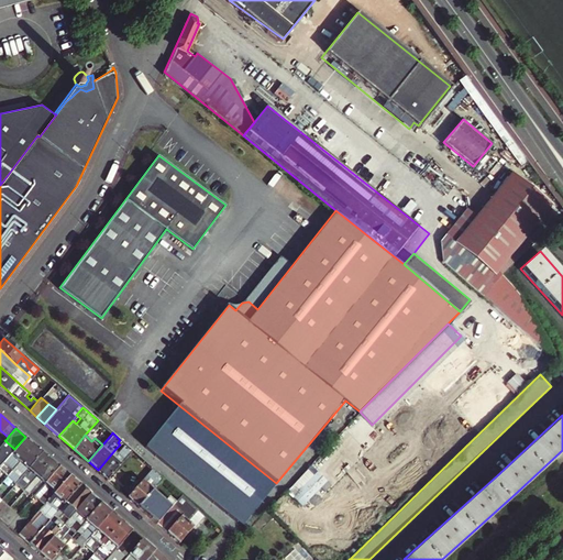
[(14,449),(0,465),(0,467),(8,474),(34,445),(25,437),(14,449)]
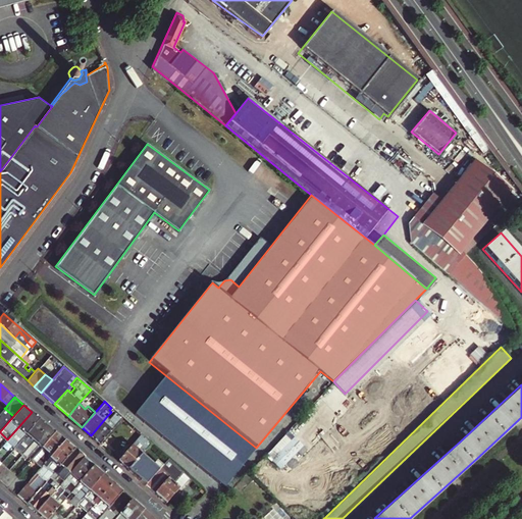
[(39,418),(32,412),(7,439),(6,440),(14,447),(18,442),(39,418)]
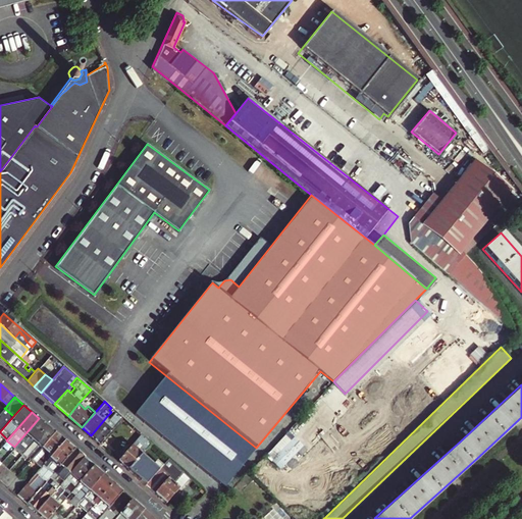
[(122,417),(118,414),(112,420),(116,424),(122,417)]
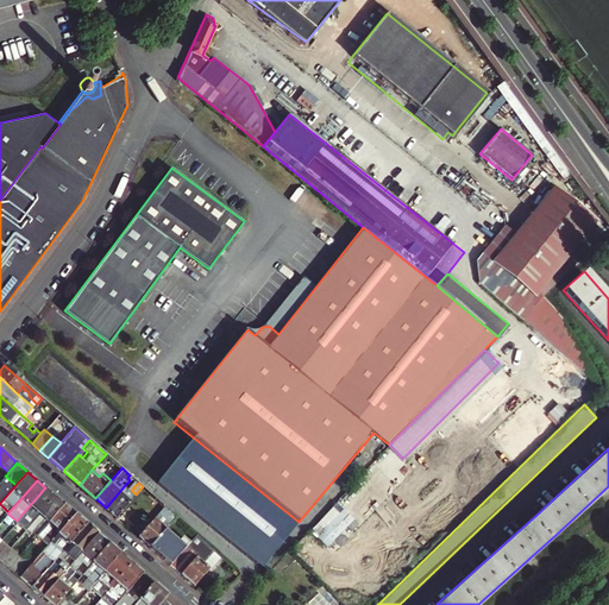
[(131,490),(125,485),(106,508),(115,517),(136,495),(131,490)]
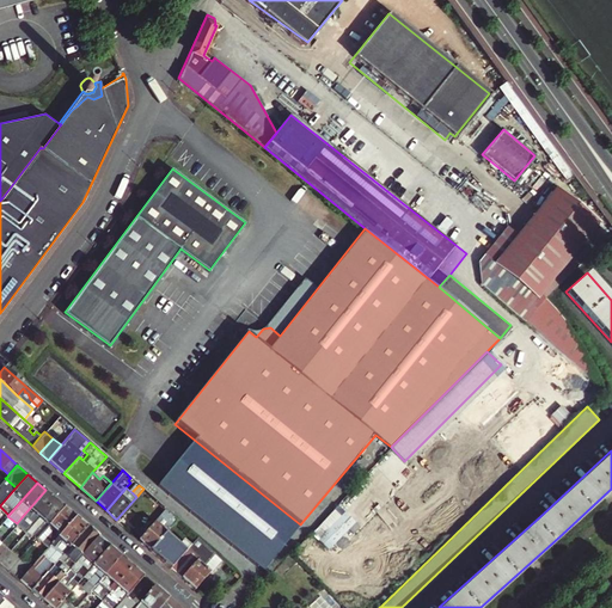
[(46,490),(22,517),(17,523),(26,530),(31,526),(55,498),(46,490)]
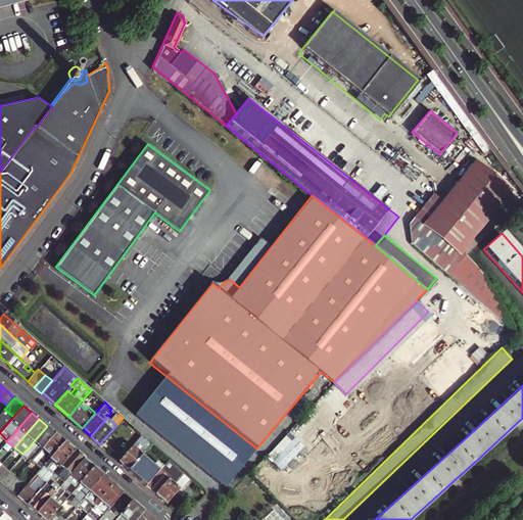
[(54,432),(47,426),(27,450),(34,456),(54,432)]
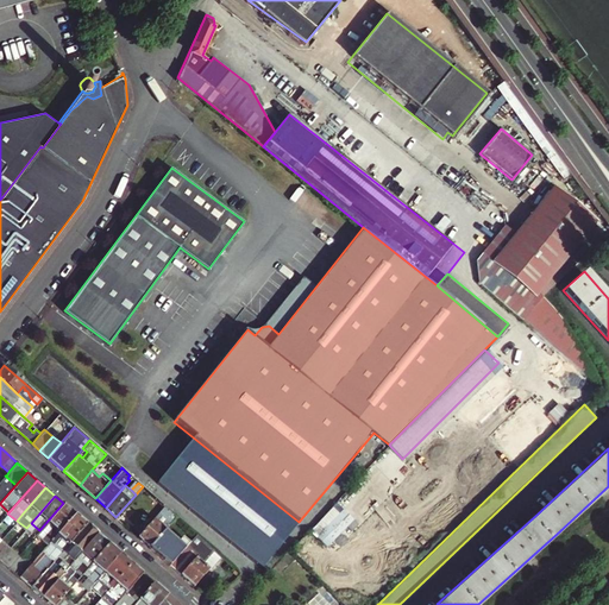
[(63,503),(39,530),(37,534),(49,543),(75,512),(63,503)]
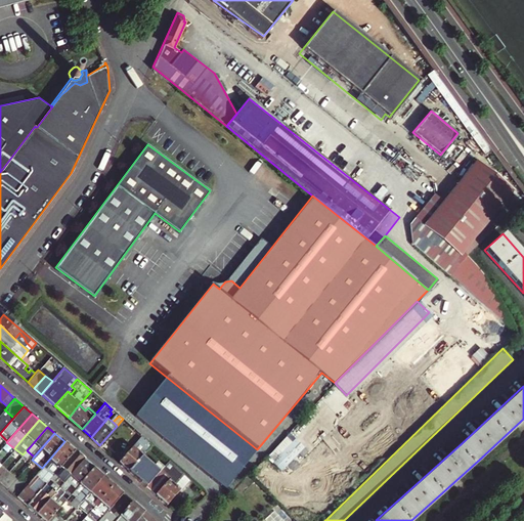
[(128,470),(142,454),(151,444),(141,435),(118,462),(128,470)]
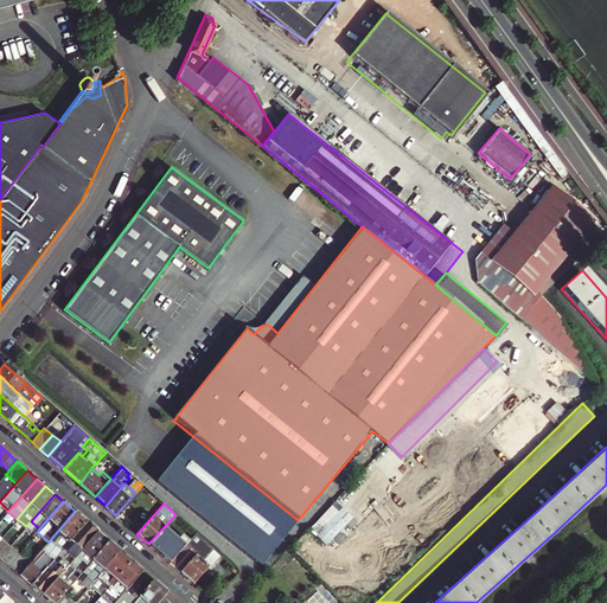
[(358,520),(343,506),(317,532),(326,540),(345,521),(351,527),(358,520)]
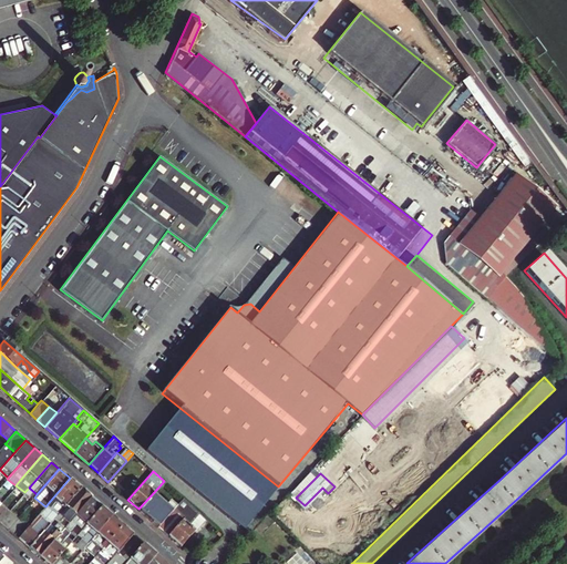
[(57,518),(81,489),(70,478),(45,506),(19,537),(30,546),(45,529),(45,530),(54,520),(57,518)]
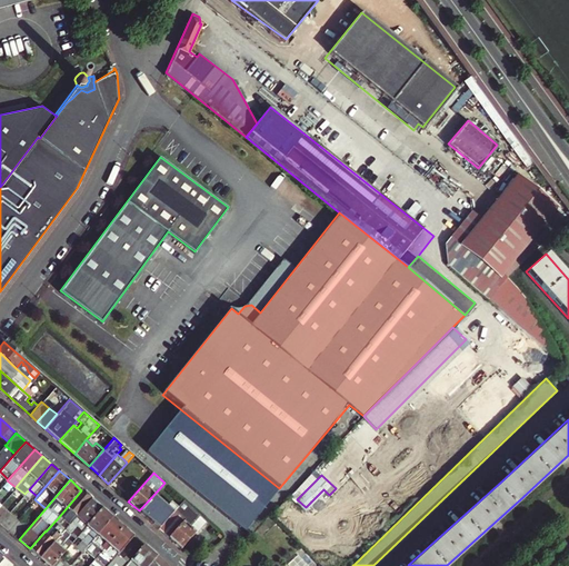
[(63,525),(66,527),(91,498),(81,490),(57,519),(61,523),(66,518),(68,520),(63,525)]
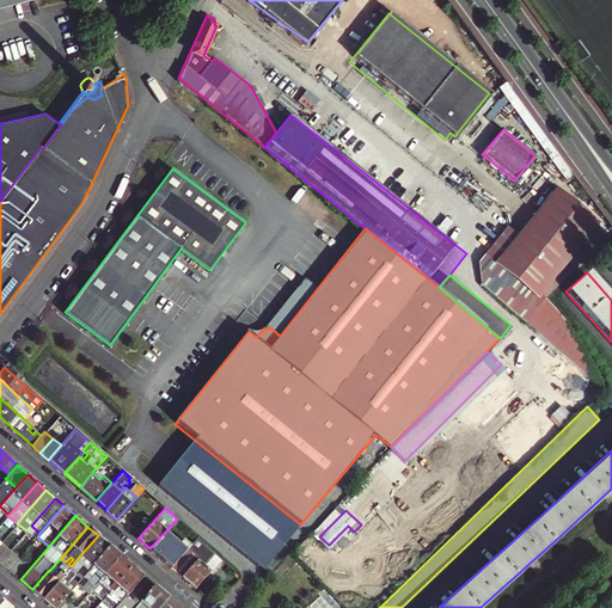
[(187,548),(166,530),(150,548),(170,566),(187,548)]
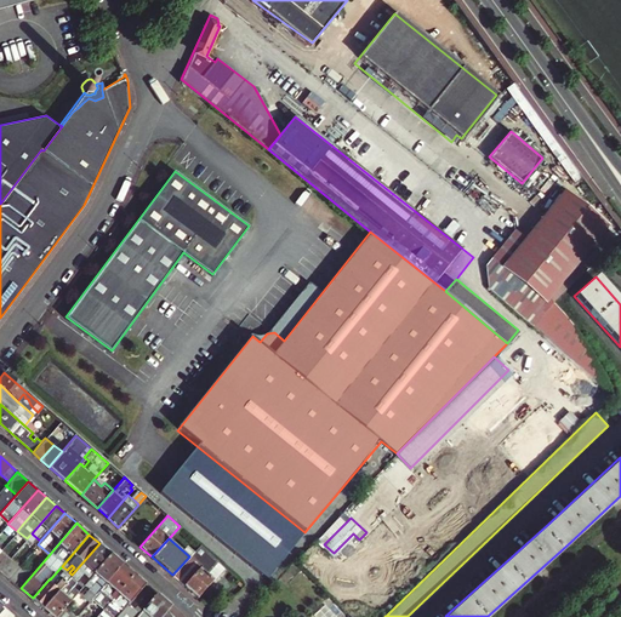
[(100,543),(72,575),(70,576),(77,581),(86,571),(89,575),(87,576),(89,578),(110,553),(100,543)]
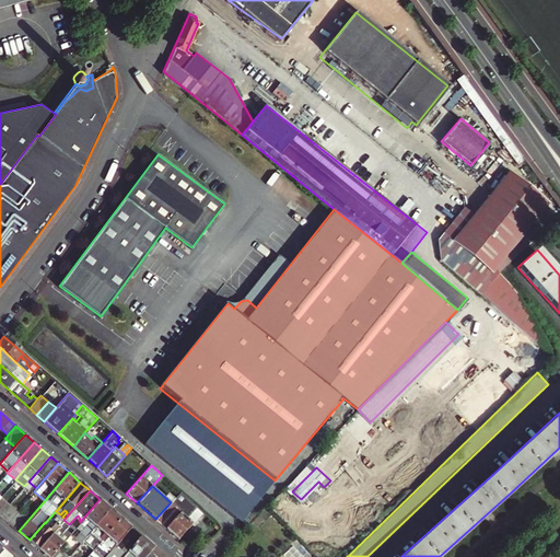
[(181,491),(171,502),(155,519),(178,538),(202,510),(181,491)]
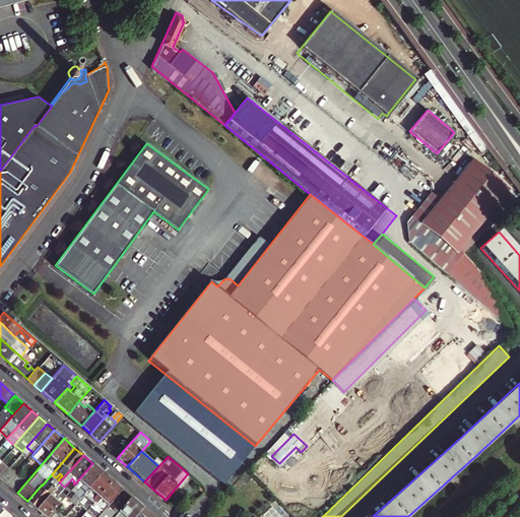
[(1,459),(0,460),(0,476),(9,466),(1,459)]
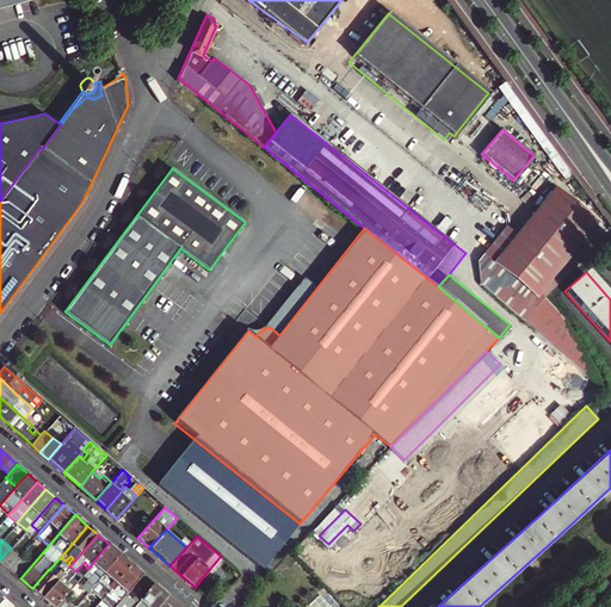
[(87,569),(84,574),(88,578),(85,582),(91,587),(121,553),(109,544),(87,569)]
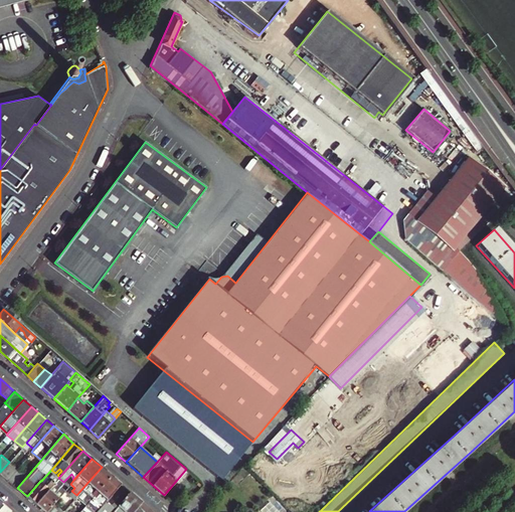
[(16,469),(9,462),(0,472),(7,479),(16,469)]
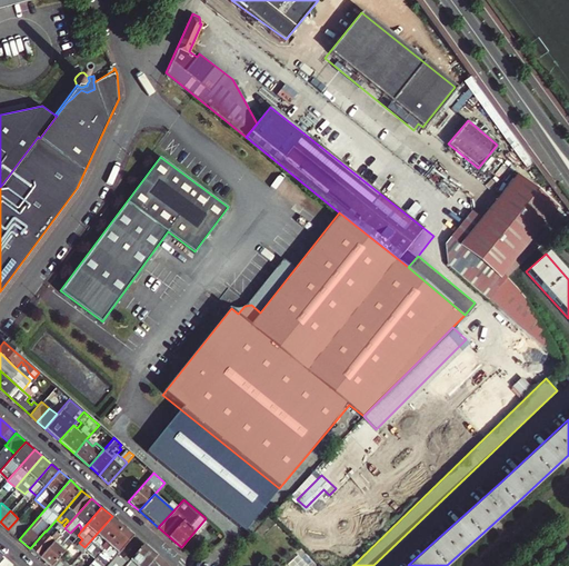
[(96,556),(122,525),(112,516),(85,547),(78,556),(88,565),(96,556)]
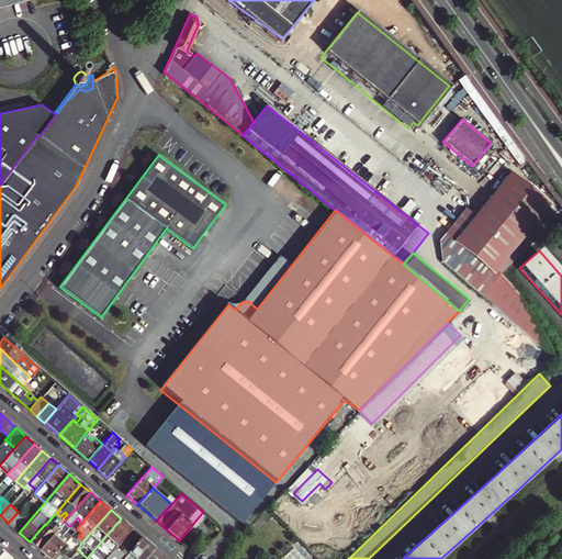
[(26,516),(20,511),(18,512),(8,523),(14,528),(26,516)]
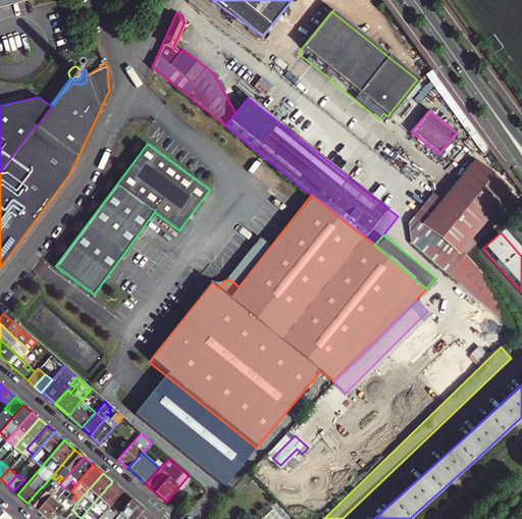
[(28,503),(37,511),(59,484),(60,483),(58,481),(56,483),(50,478),(42,487),(42,486),(28,503)]
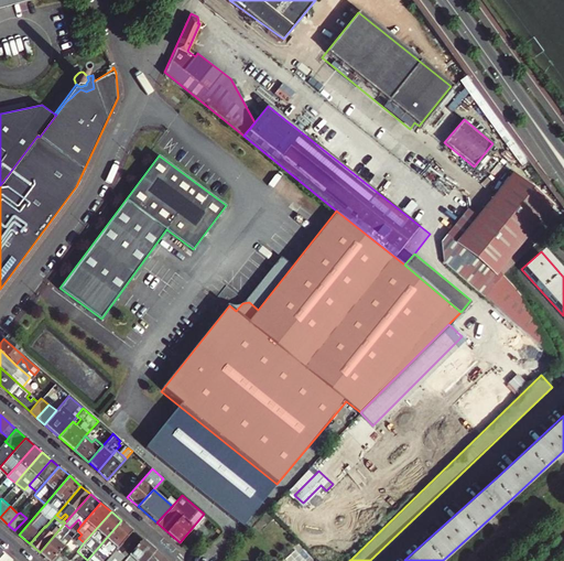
[(104,560),(132,530),(121,520),(95,551),(104,560)]
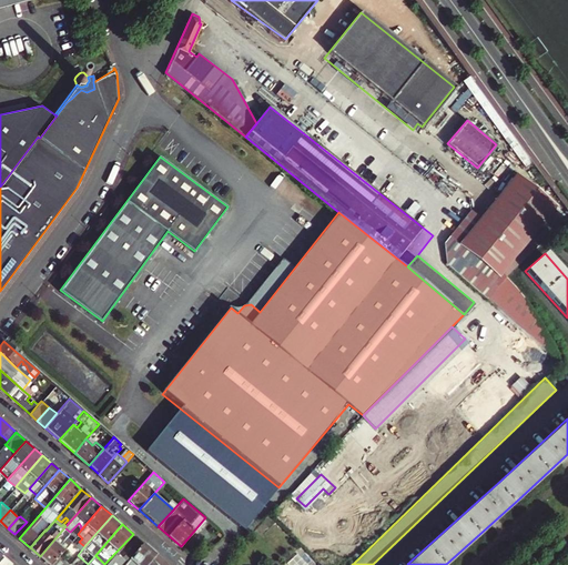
[(49,564),(50,564),(60,554),(75,536),(70,532),(64,527),(40,556),(49,564)]
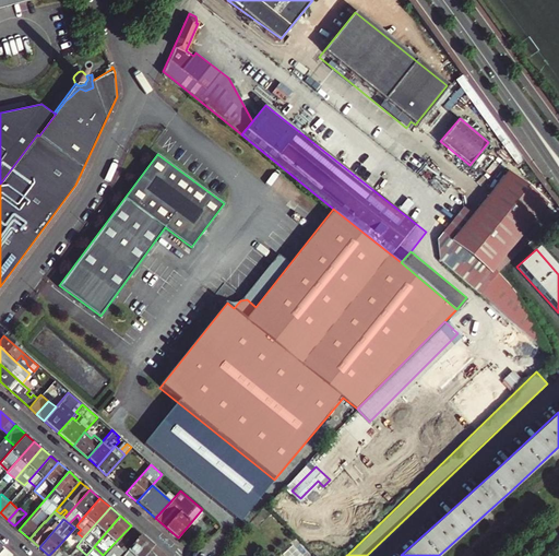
[(131,525),(103,555),(121,555),(141,534),(131,525)]
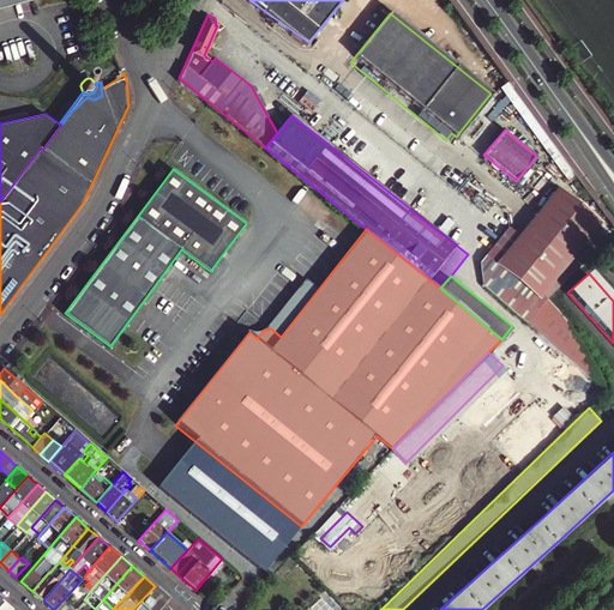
[(169,599),(155,586),(133,609),(160,609),(168,602),(169,599)]
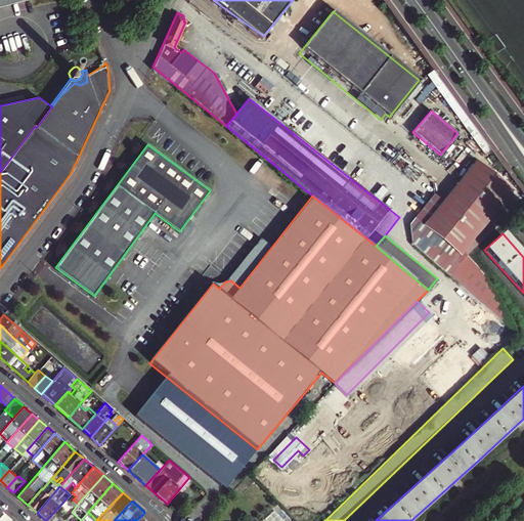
[(0,520),(9,520),(12,518),(0,507),(0,520)]
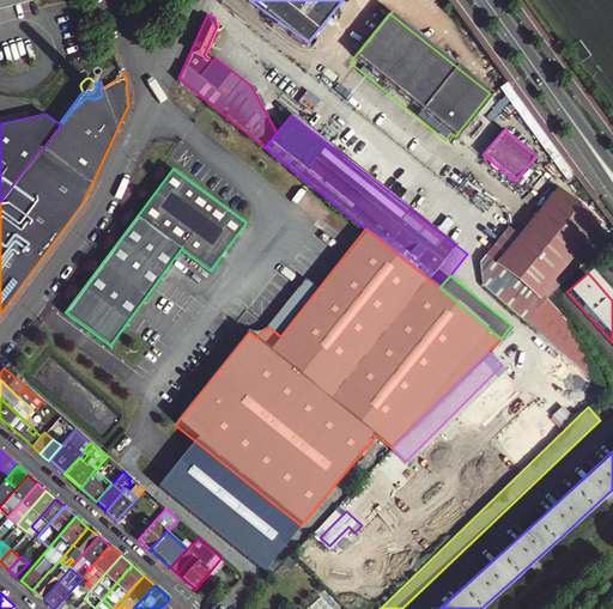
[(73,608),(77,607),(65,597),(54,608),(73,608)]
